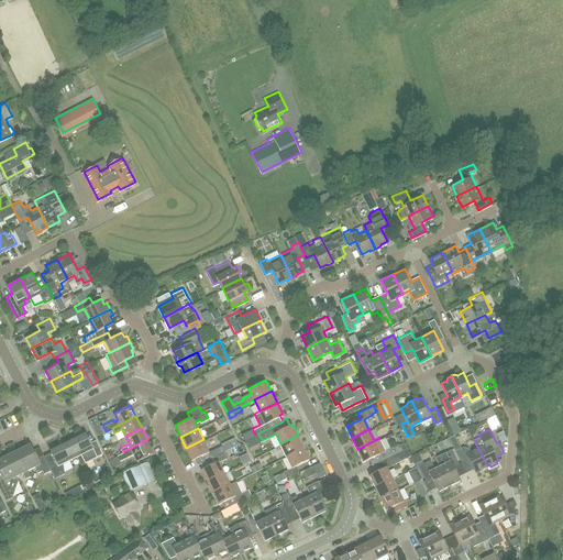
[(477,447),(472,450),(470,446),(464,445),(462,446),(456,436),(460,434),(459,430),(449,436),(453,443),(460,457),(467,453),(476,471),(487,465),(477,447)]
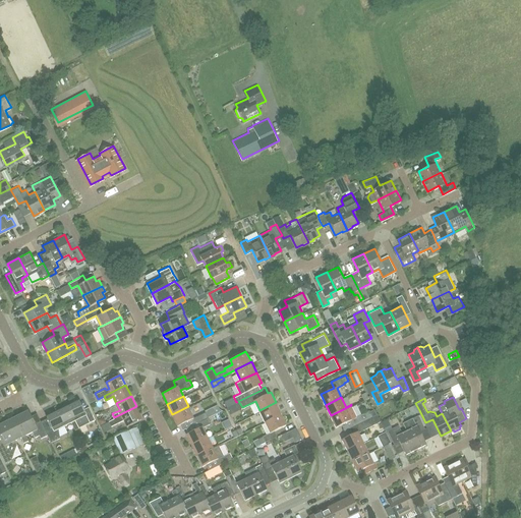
[(68,404),(79,426),(90,421),(96,418),(89,405),(83,407),(79,399),(68,404)]
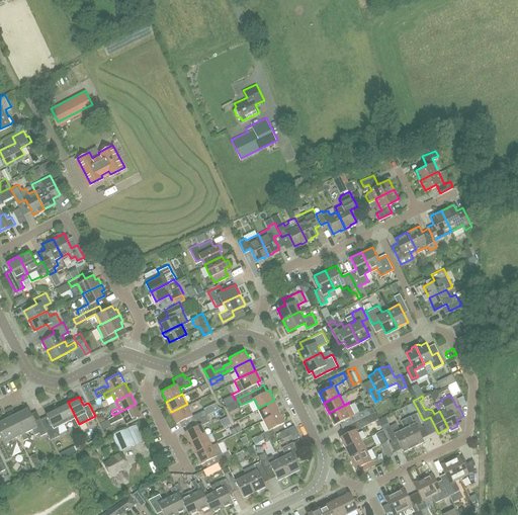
[(263,418),(279,411),(274,400),(258,408),(263,418)]
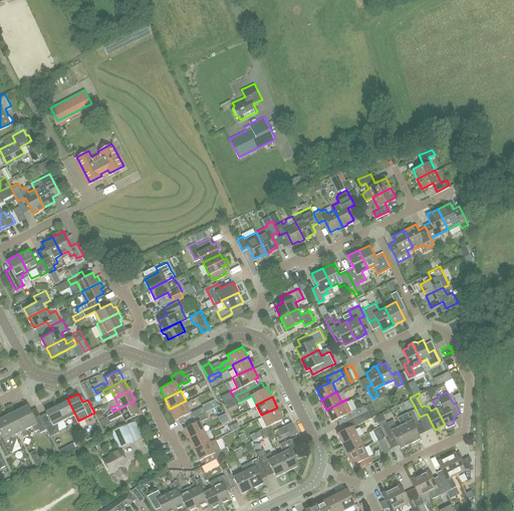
[(216,402),(214,398),(211,400),(214,407),(219,404),(216,402)]
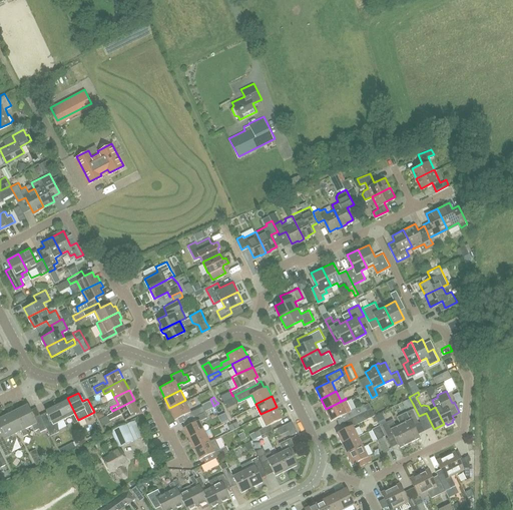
[(74,422),(78,420),(67,398),(57,403),(64,418),(70,414),(74,422)]
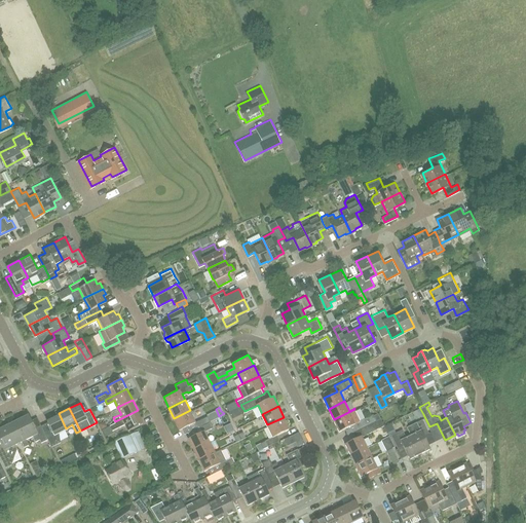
[(366,424),(380,417),(381,417),(378,411),(374,413),(373,412),(360,419),(354,409),(334,419),(339,430),(354,422),(358,428),(366,424)]
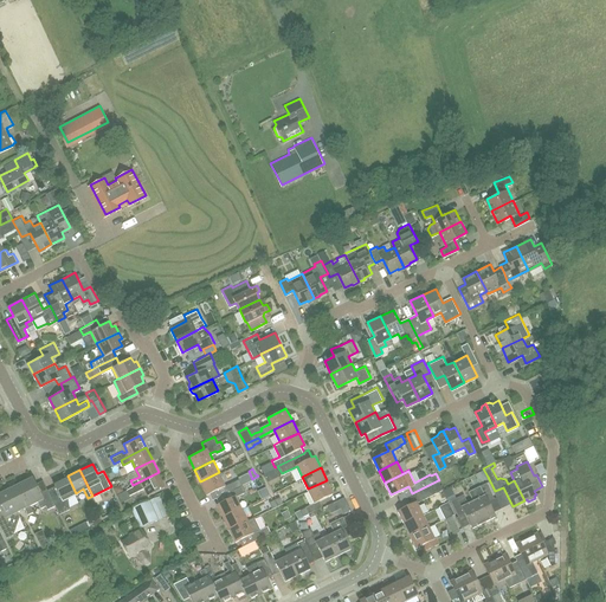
[(165,485),(159,472),(133,485),(127,487),(129,493),(144,486),(148,493),(165,485)]
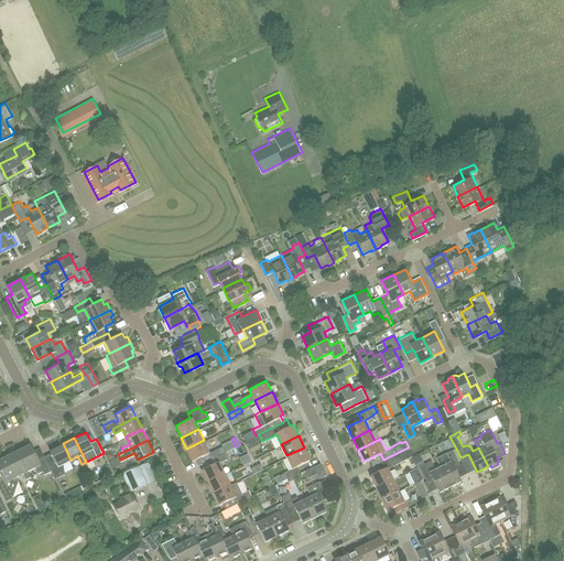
[(214,456),(226,451),(223,444),(209,451),(204,440),(186,449),(192,460),(207,452),(209,459),(214,456)]
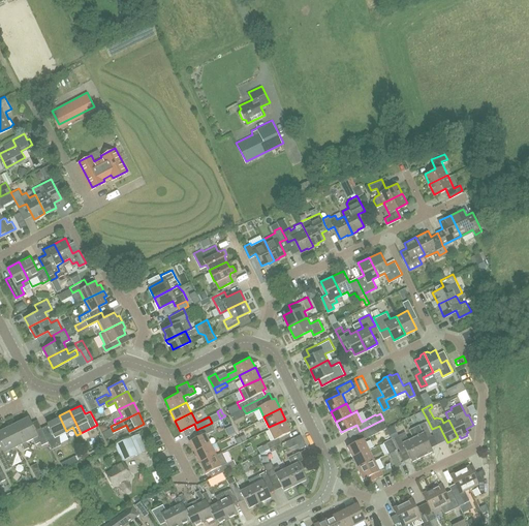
[(48,440),(41,427),(35,430),(28,415),(18,422),(27,440),(33,437),(36,442),(40,440),(41,443),(48,440)]
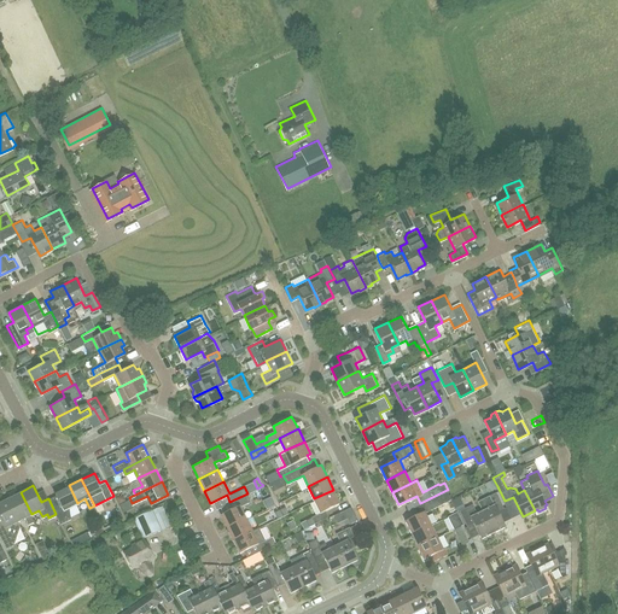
[(70,507),(77,503),(69,485),(56,492),(57,493),(48,497),(48,498),(56,514),(57,514),(60,522),(71,518),(70,507)]
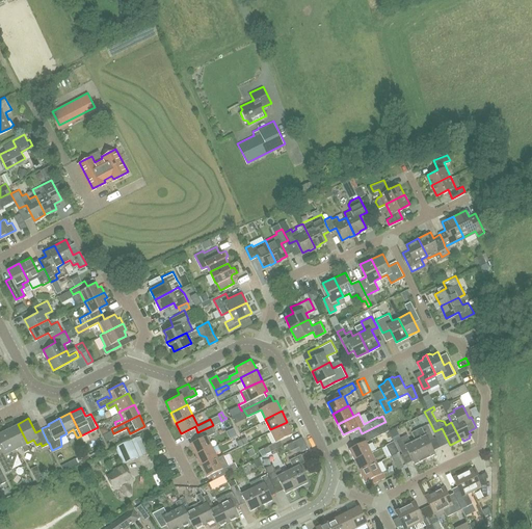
[(287,422),(270,429),(275,441),(292,432),(287,422)]
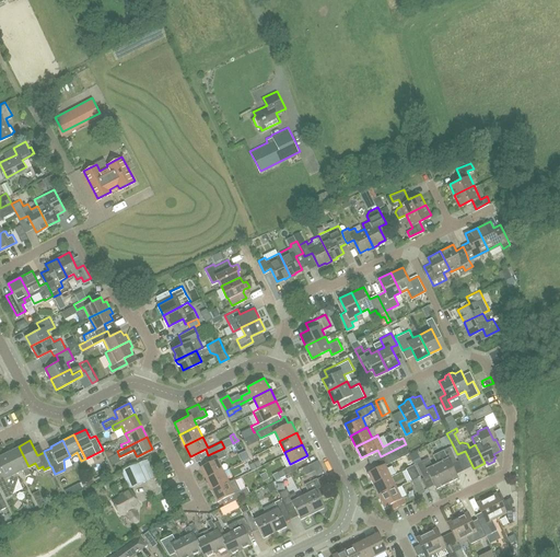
[(405,444),(389,452),(393,460),(408,451),(405,444)]
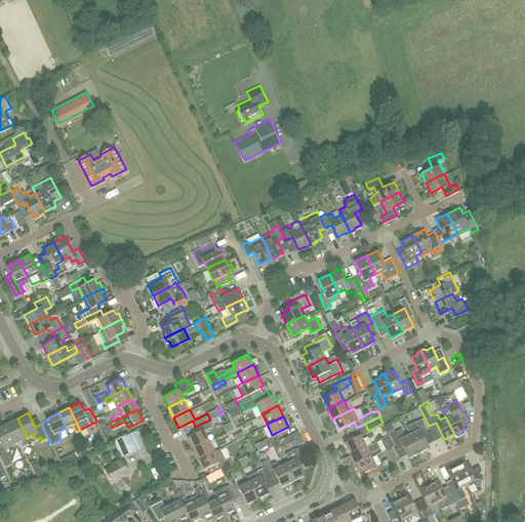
[(410,433),(419,451),(430,446),(422,433),(429,431),(421,416),(410,423),(406,425),(410,433)]
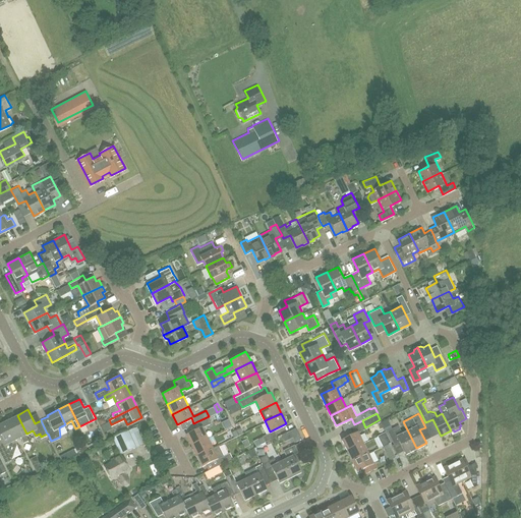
[(26,434),(17,415),(6,420),(15,439),(21,436),(24,441),(29,439),(26,434)]
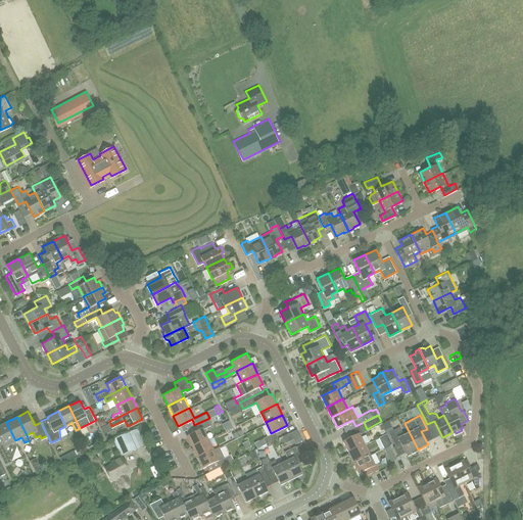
[(208,437),(203,427),(212,423),(209,418),(198,423),(201,428),(187,435),(192,445),(208,437)]
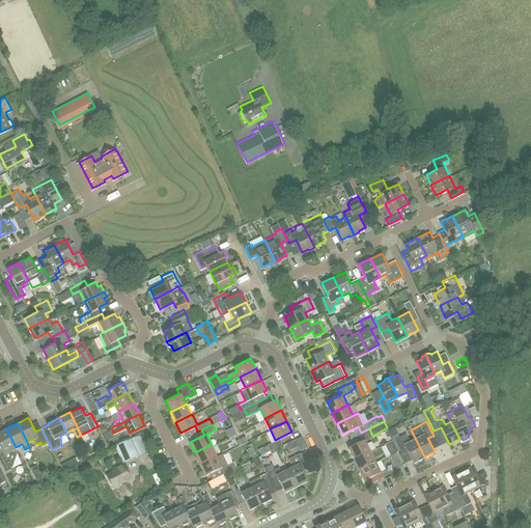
[(18,450),(16,447),(6,428),(0,431),(0,443),(2,448),(0,449),(0,459),(5,471),(11,468),(18,450)]
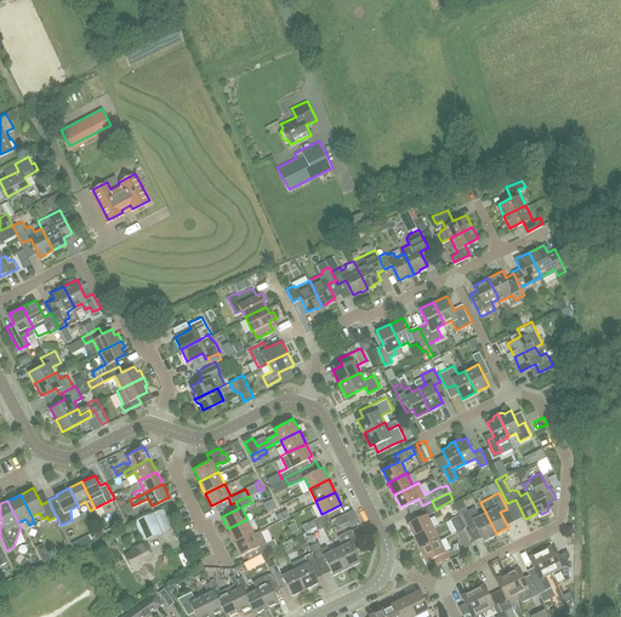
[(286,507),(281,509),(285,516),(296,510),(294,504),(288,508),(286,507)]
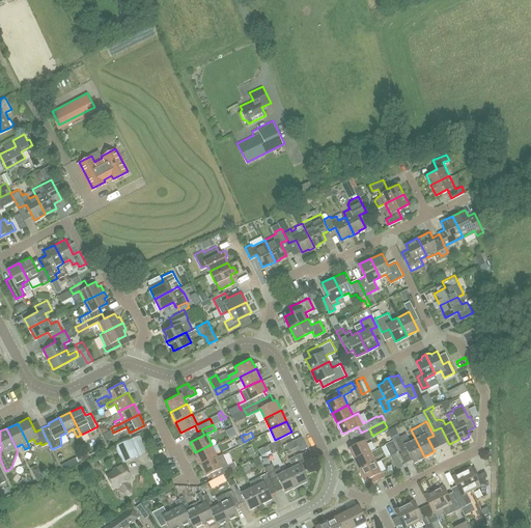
[(415,438),(411,440),(407,432),(395,437),(401,450),(399,451),(404,462),(412,457),(414,462),(424,456),(415,438)]
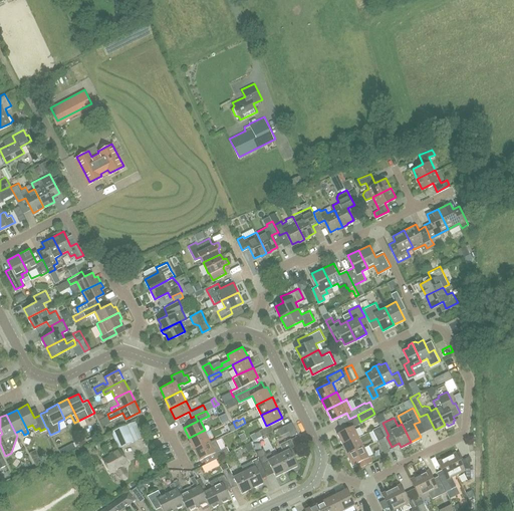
[(292,421),(286,424),(289,430),(291,435),(297,432),(295,427),(292,421)]
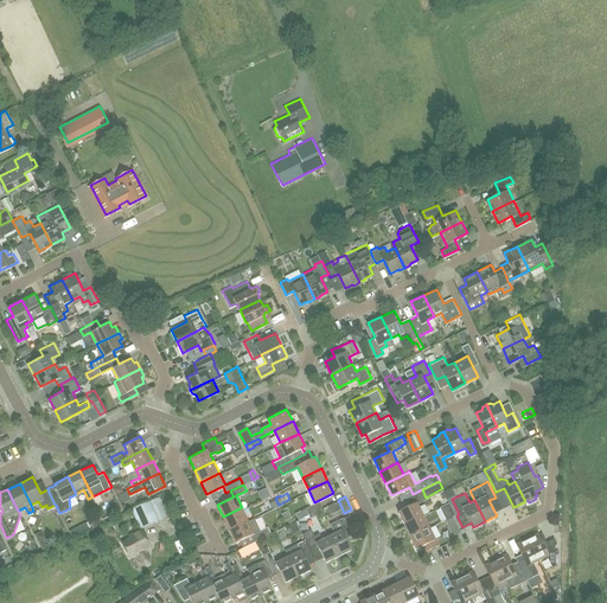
[(140,527),(141,526),(159,518),(149,499),(132,507),(140,527)]
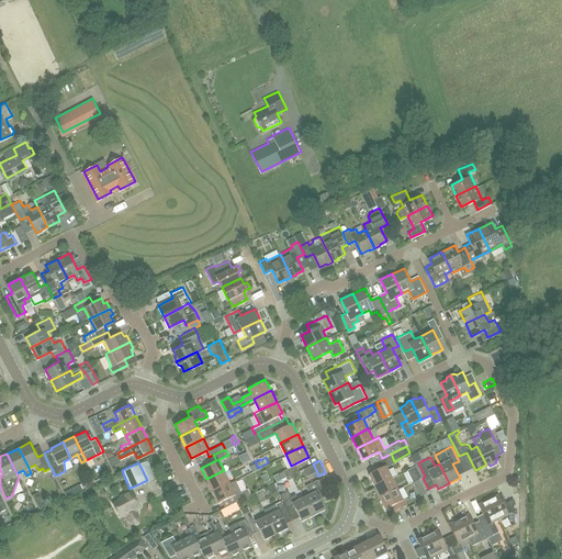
[(413,479),(419,477),(422,476),(419,470),(416,464),(411,467),(407,468),(413,479)]
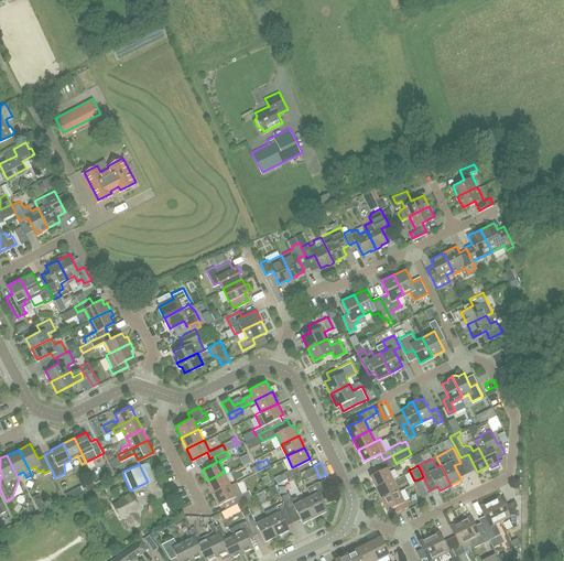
[(376,486),(393,477),(388,466),(370,475),(376,486)]
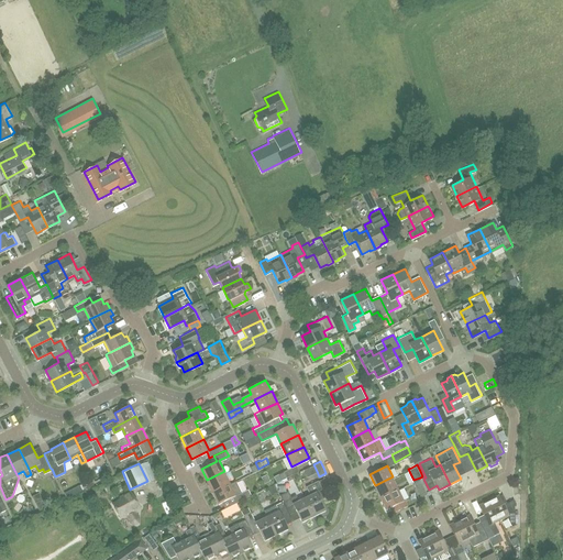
[(286,469),(278,472),(282,479),(289,474),(286,469)]
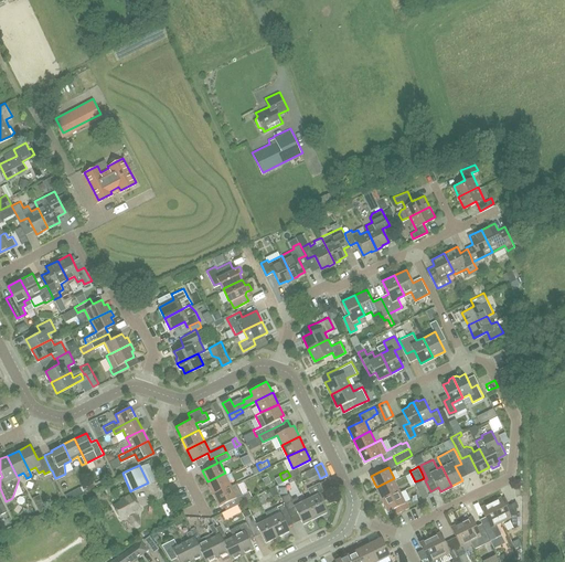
[(213,492),(237,481),(231,484),(225,473),(208,481),(213,492)]
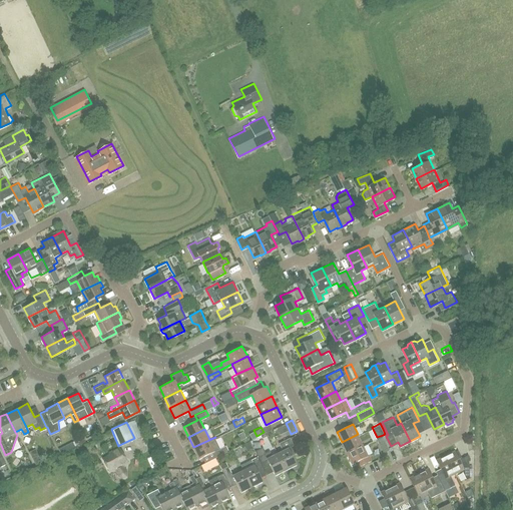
[(347,452),(363,445),(358,434),(342,442),(347,452)]
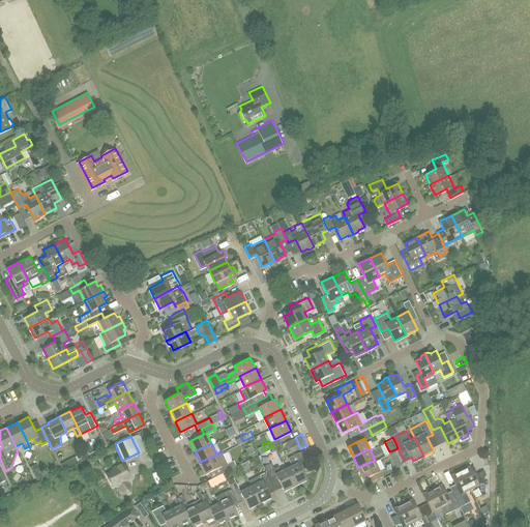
[(288,468),(296,485),(306,478),(303,471),(305,462),(300,450),(289,457),(293,465),(288,468)]
